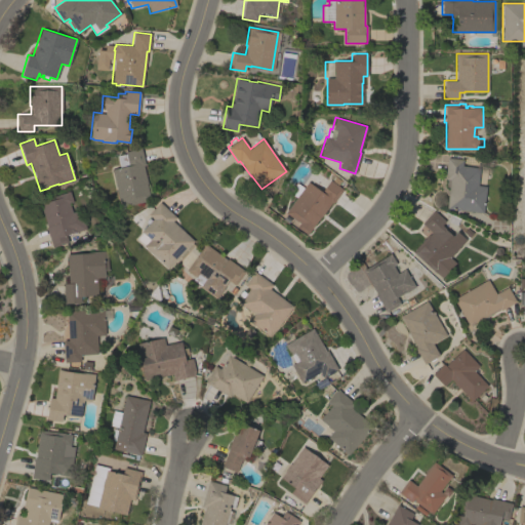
[(145,165),(143,165),(147,184),(150,200),(120,207),(112,169),(119,167),(116,154),(140,148),(145,165)]
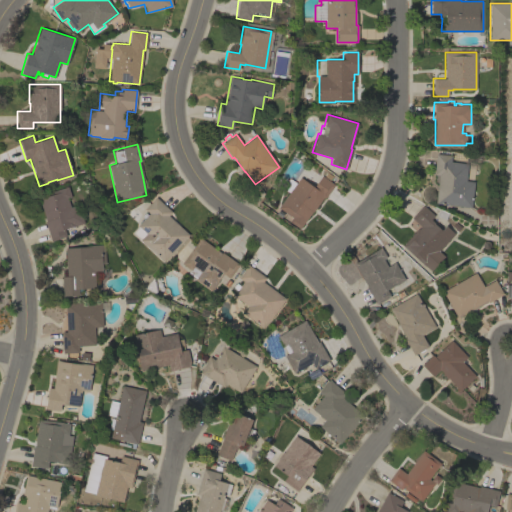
[(471,207),(435,203),(438,175),(434,174),(436,153),(451,155),(451,161),(468,163),(466,181),(474,182),(471,207)]
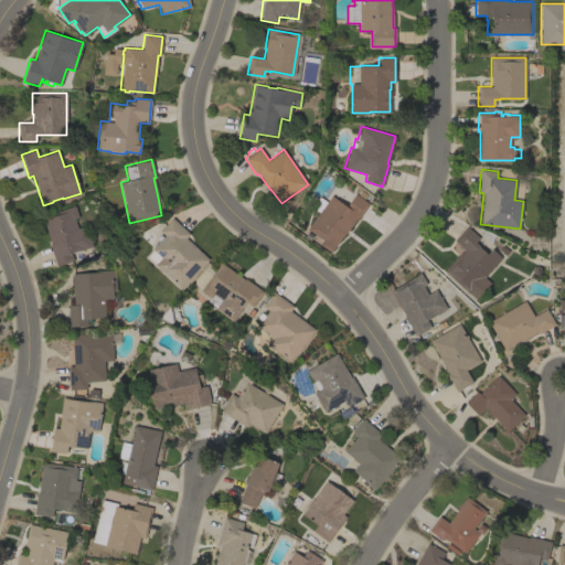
[(331,195),(345,206),(355,193),(369,204),(359,219),(356,217),(345,234),(344,233),(331,253),(319,244),(322,240),(313,234),(311,236),(307,233),(309,230),(307,228),(331,195)]
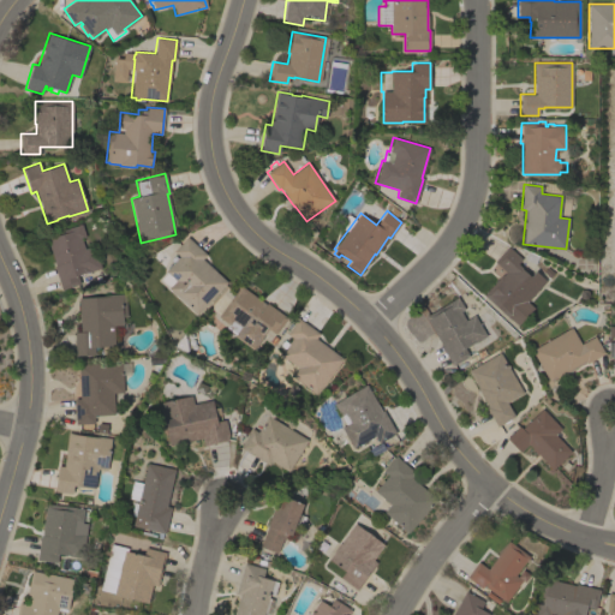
[(54,266),(55,264),(46,236),(81,224),(85,237),(81,238),(84,249),(94,245),(101,268),(96,269),(97,274),(91,276),(90,272),(88,272),(77,275),(81,284),(61,290),(54,266)]
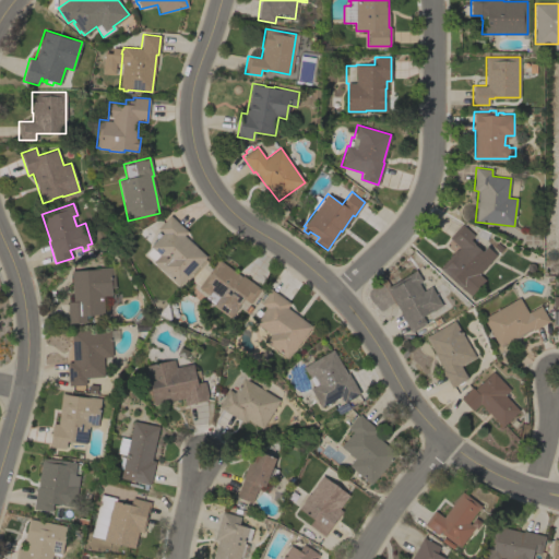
[(144,253),(151,247),(151,246),(157,238),(155,236),(158,232),(162,234),(163,233),(158,228),(170,215),(188,232),(183,235),(206,257),(179,286),(153,262),(144,253)]
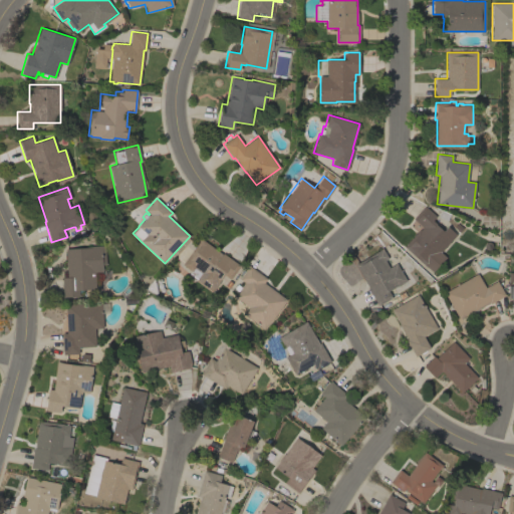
[(404,247),(419,230),(420,230),(423,227),(413,219),(425,206),(436,216),(435,218),(436,219),(433,221),(437,224),(436,225),(443,231),(447,226),(456,234),(441,252),(446,257),(433,272),(404,247)]
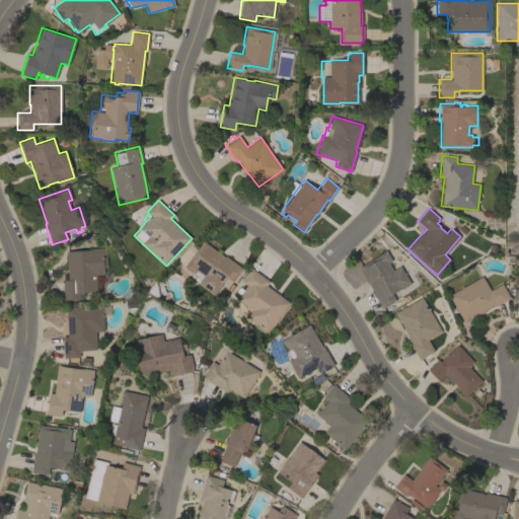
[(190,275),(192,273),(183,267),(203,240),(224,256),(225,255),(242,268),(232,282),(226,277),(220,285),(221,285),(215,295),(198,283),(199,281),(190,275)]
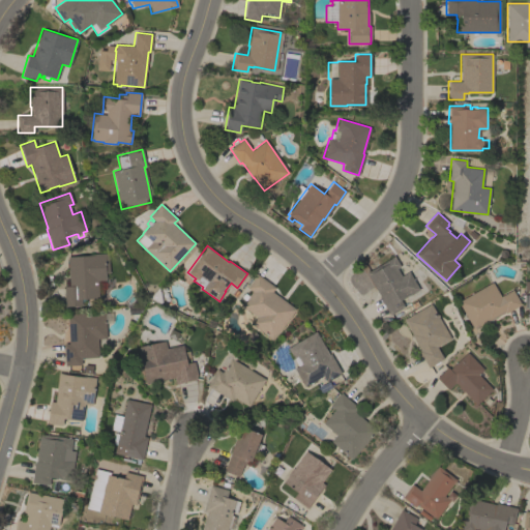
[(89,255),(89,254),(108,253),(109,280),(97,281),(98,298),(81,298),(82,305),(65,306),(64,286),(68,286),(67,256),(89,255)]
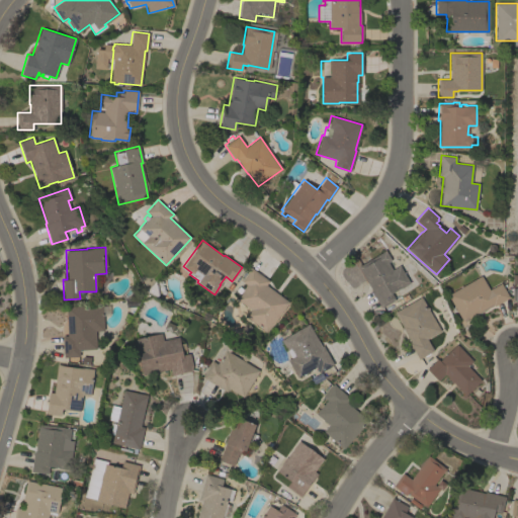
[(370,289),(371,289),(357,266),(360,264),(360,265),(385,250),(392,260),(387,262),(393,269),(400,265),(410,282),(400,288),(400,287),(392,292),(396,299),(380,308),(370,289)]
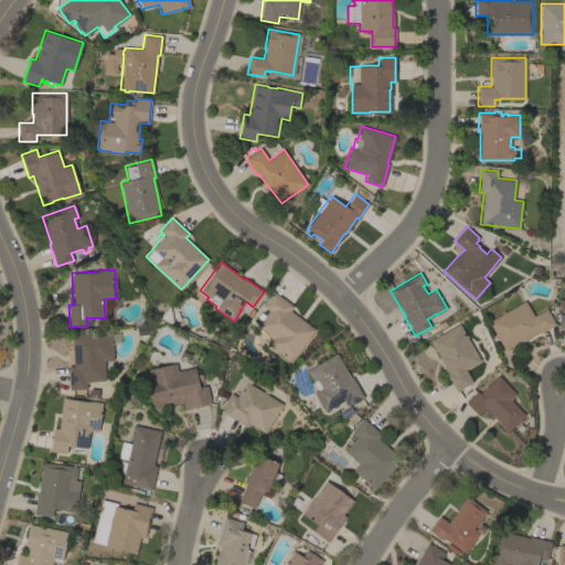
[(315,330),(290,362),(267,344),(273,337),(257,326),(262,320),(257,317),(260,312),(265,316),(268,310),(263,306),(274,291),(292,307),(290,310),(315,330)]
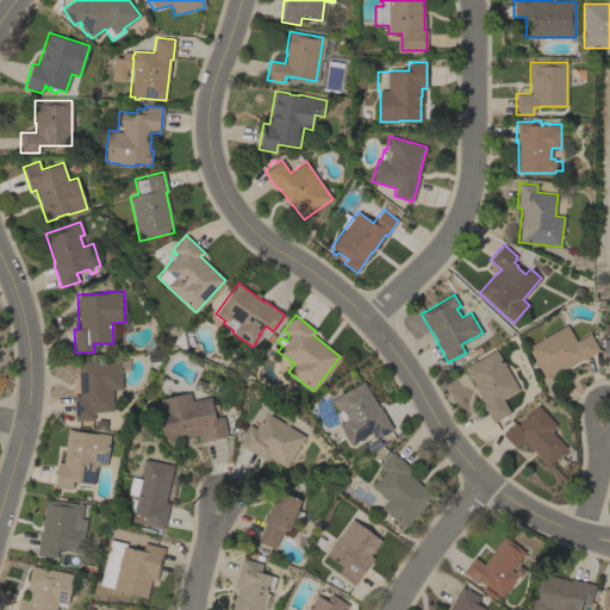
[(527,348),(566,324),(576,341),(590,334),(599,350),(582,361),(580,359),(561,369),(545,379),(527,348)]
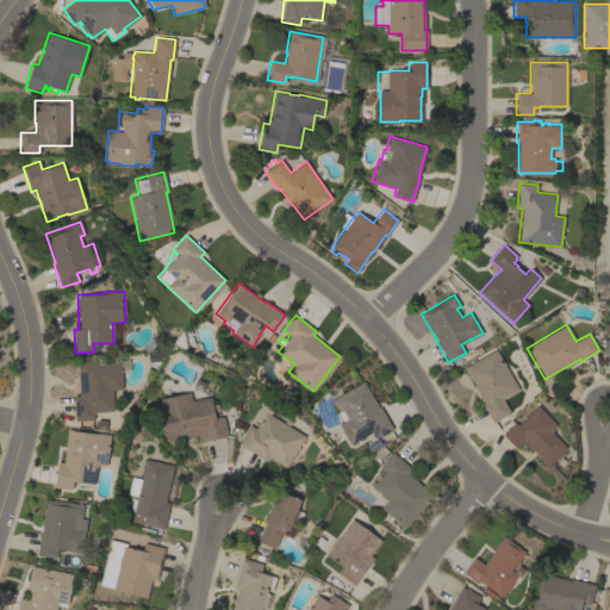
[(483,405),(484,404),(473,385),(474,384),(465,367),(496,349),(520,390),(503,399),(510,412),(493,423),(483,405)]
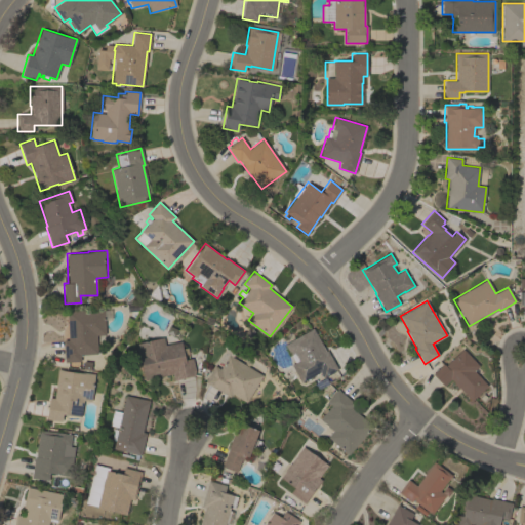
[(105,334),(96,335),(96,354),(80,355),(81,361),(64,362),(63,339),(68,339),(67,311),(104,309),(105,334)]
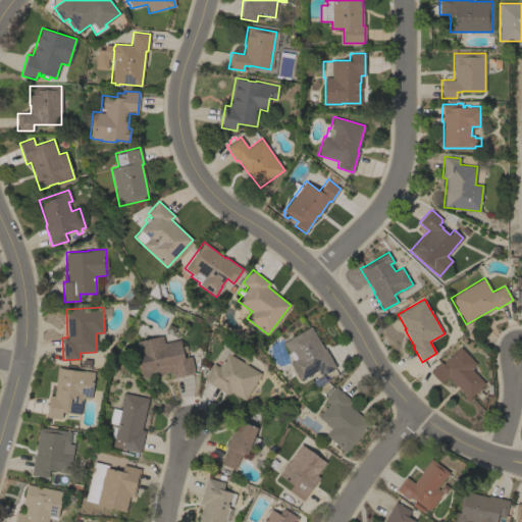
[(288,352),(289,352),(282,342),(311,326),(323,349),(325,348),(335,368),(321,376),(318,370),(300,380),(290,362),(293,361),(288,352)]
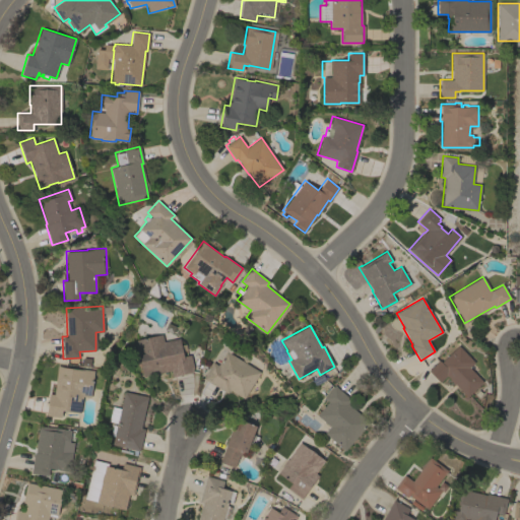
[(179,338),(181,345),(186,344),(187,350),(182,351),(183,356),(190,354),(193,368),(192,372),(172,377),(171,370),(142,376),(141,371),(142,371),(137,349),(134,340),(161,334),(164,341),(179,338)]
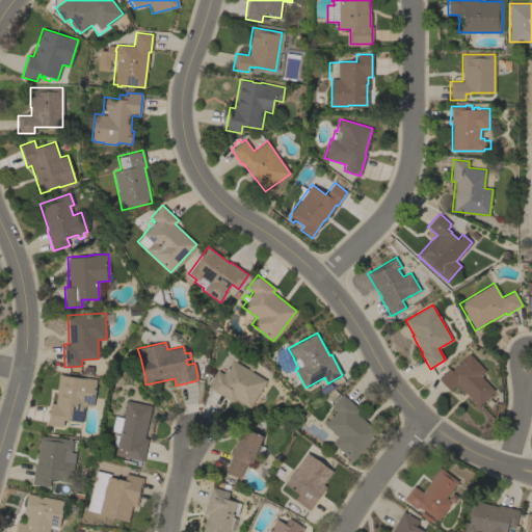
[(494,391),(478,406),(464,392),(463,393),(459,389),(460,388),(456,384),(449,391),(437,378),(449,368),(451,370),(469,353),(485,371),(480,376),(494,391)]
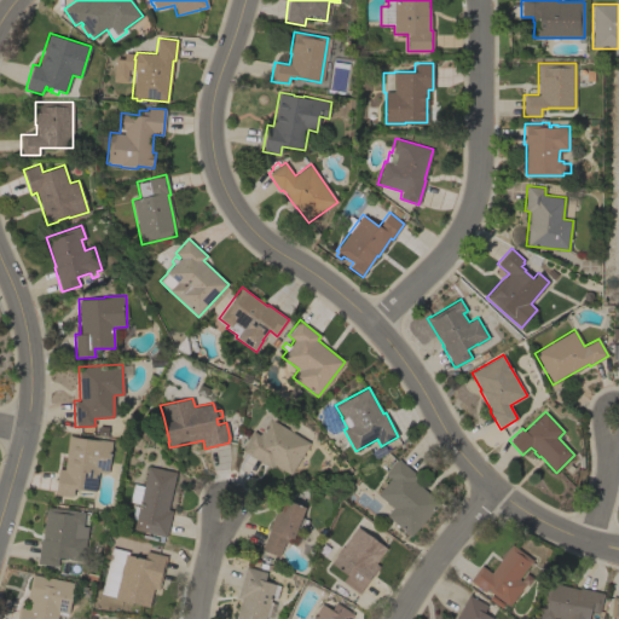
[(310,443),(290,474),(273,464),(271,468),(242,450),(253,431),(259,434),(270,418),(310,443)]
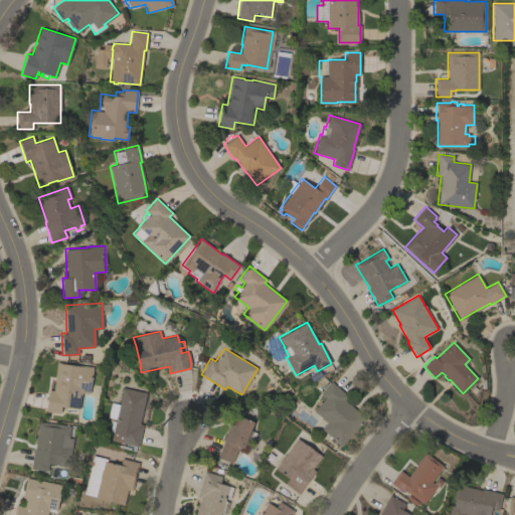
[(90,393),(81,392),(79,409),(61,406),(60,413),(45,411),(48,389),(53,390),(56,361),(66,363),(66,364),(78,366),(78,365),(93,367),(90,393)]
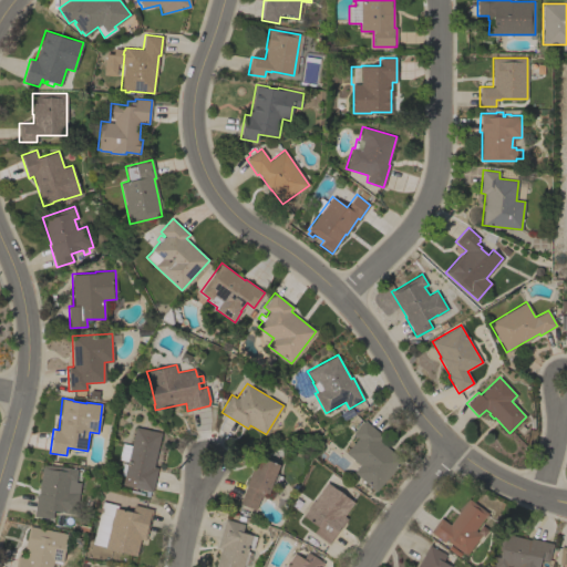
[(346,453),(358,437),(353,434),(364,420),(382,435),(379,440),(402,460),(375,492),(353,472),(359,465),(346,453)]
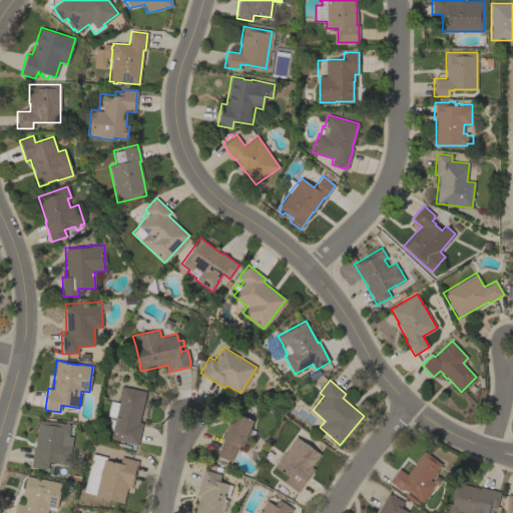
[(106,415),(109,401),(118,403),(122,386),(145,392),(138,422),(142,423),(137,445),(135,445),(134,449),(131,449),(132,444),(110,439),(112,430),(107,429),(110,419),(114,420),(115,417),(106,415)]
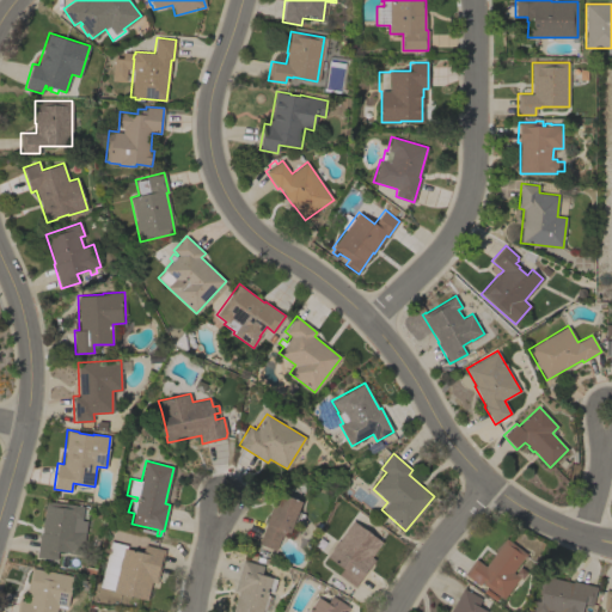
[(258,544),(267,522),(265,521),(276,493),(301,502),(298,512),(305,514),(301,524),(293,520),(287,537),(281,536),(276,550),(258,544)]
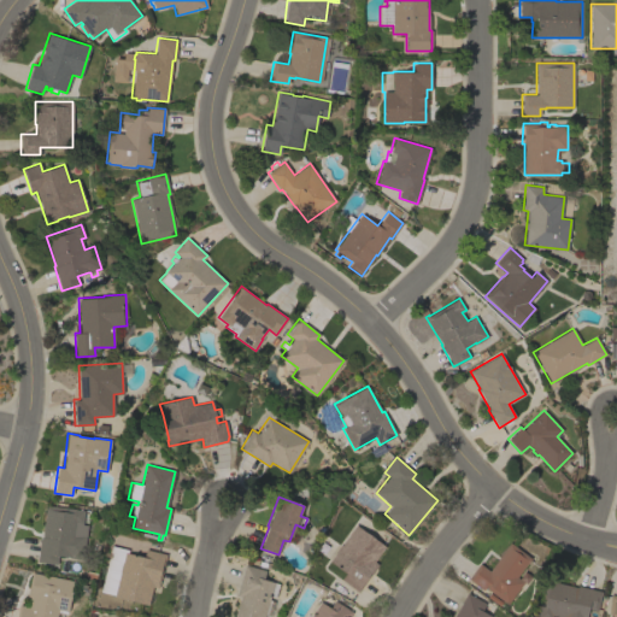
[(86,524),(84,535),(86,535),(82,559),(69,558),(69,557),(58,556),(57,564),(36,562),(40,536),(41,536),(46,505),(84,510),(82,524),(86,524)]
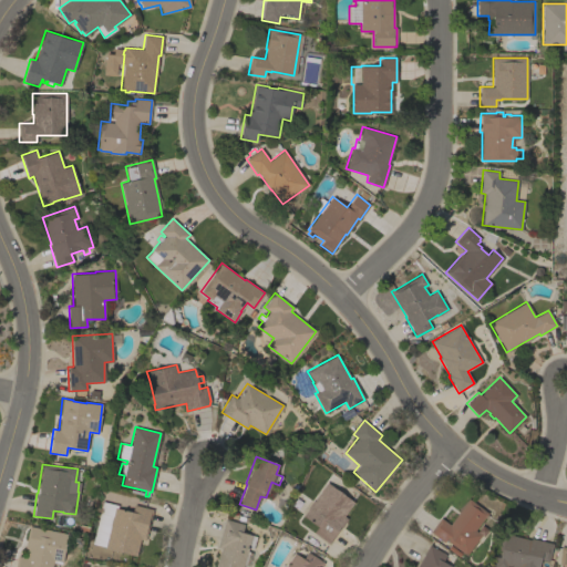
[(343,516),(347,518),(329,543),(313,532),(318,526),(302,515),(308,507),(312,501),(313,501),(327,482),(353,502),(343,516)]
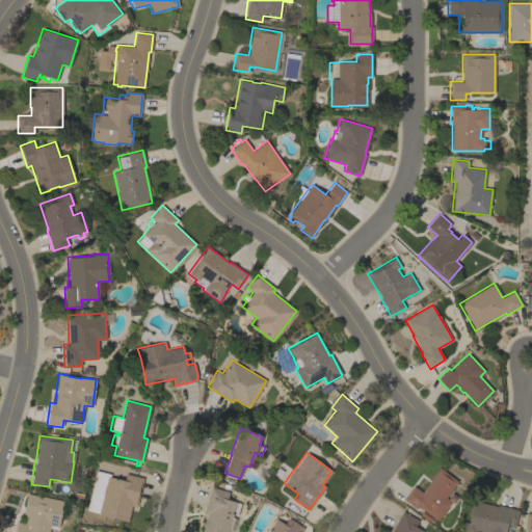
[(457,481),(445,497),(451,502),(437,521),(418,506),(416,508),(403,499),(413,485),(422,491),(440,468),(457,481)]
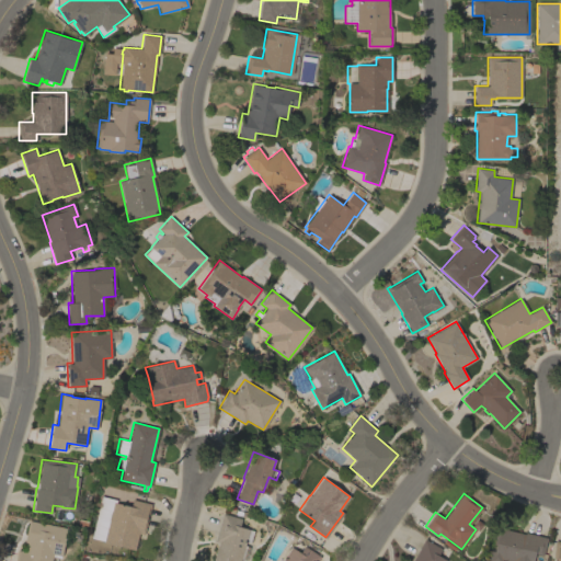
[(144,535),(138,534),(135,550),(103,542),(109,519),(107,519),(110,511),(111,512),(113,502),(130,506),(133,500),(151,504),(144,535)]
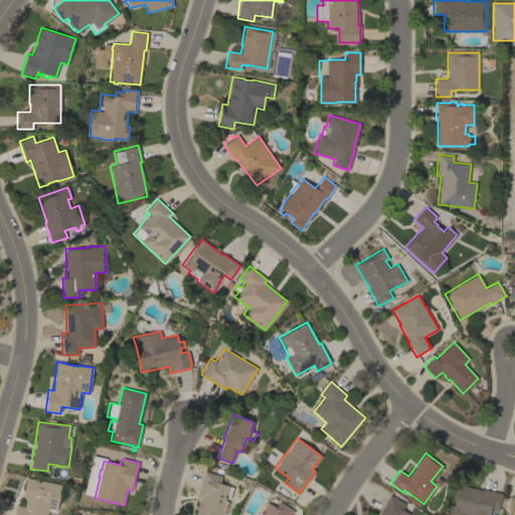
[(221,476),(219,483),(233,487),(229,498),(225,497),(224,501),(229,502),(225,514),(221,513),(220,514),(195,514),(201,497),(197,496),(204,471),(221,476)]
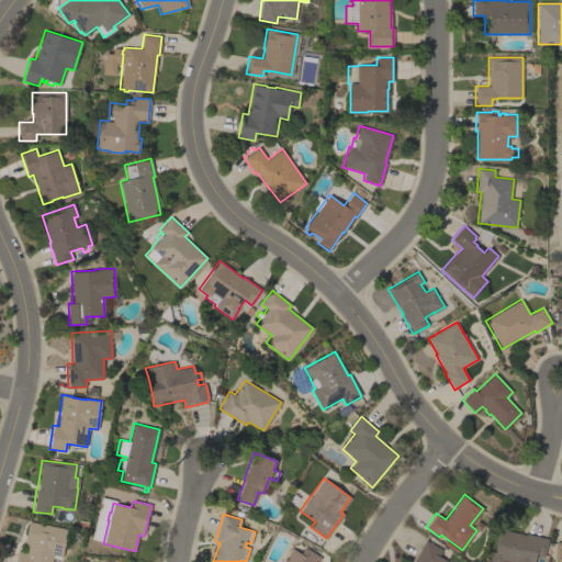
[(67,529),(62,557),(60,557),(60,559),(53,558),(52,561),(14,561),(18,550),(25,552),(27,543),(24,542),(29,521),(67,529)]
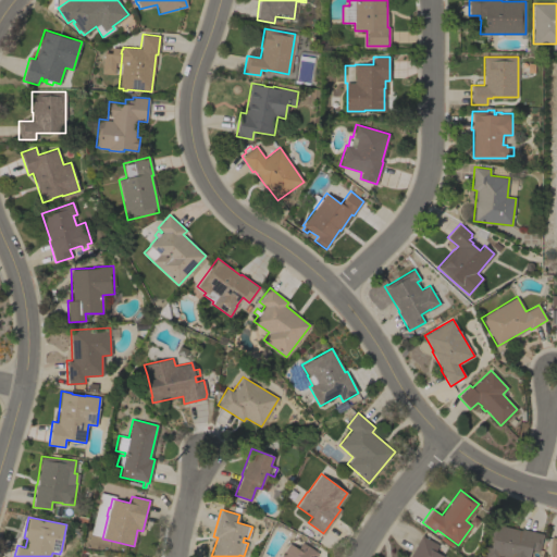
[(543,534),(539,552),(532,549),(530,556),(504,556),(497,555),(496,556),(484,556),(493,523),(520,530),(521,529),(543,534)]
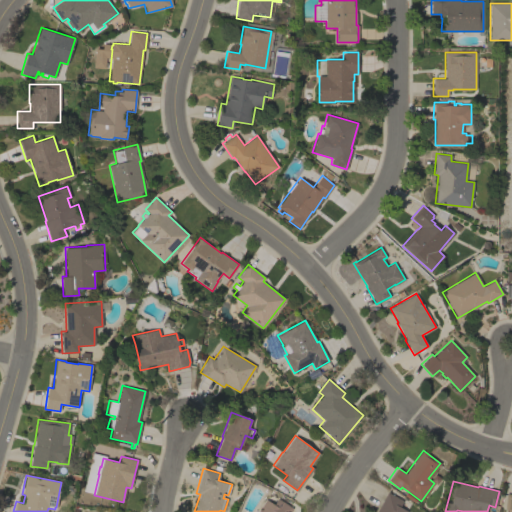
[(407,511),(376,511),(387,492),(403,500),(399,507),(408,511),(407,511)]
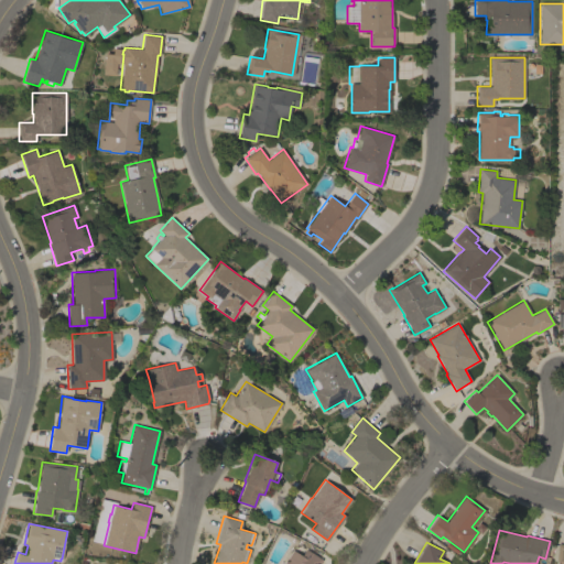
[(282,563),(292,550),(301,555),(305,549),(322,560),(318,563),(282,563)]
